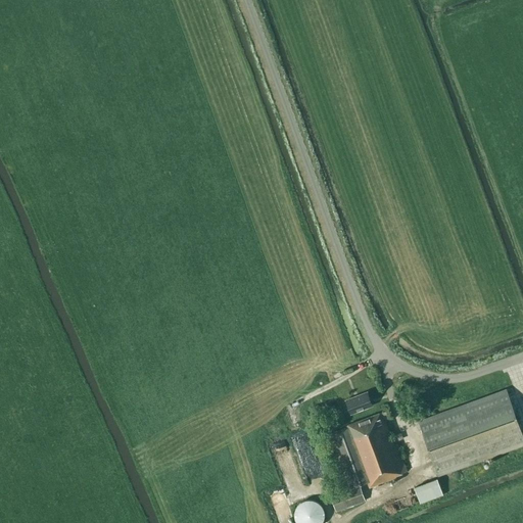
[(522,443),(522,436),(506,390),(419,422),(438,475),(522,443)]
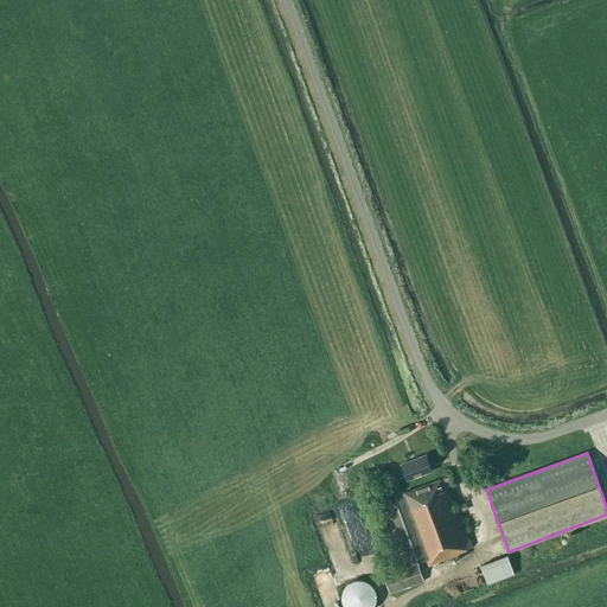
[(432,470),(426,455),(416,459),(415,458),(410,460),(410,461),(402,465),(407,479),(432,470)]
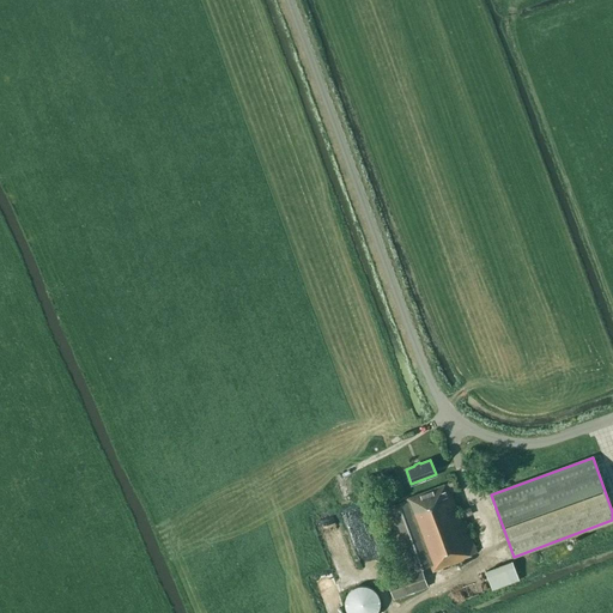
[(473,553),(477,552),(466,523),(463,525),(451,493),(456,492),(453,481),(406,498),(406,501),(380,511),(402,575),(387,581),(394,599),(428,587),(422,569),(430,565),(432,571),(465,559),(463,558),(473,554),(473,553)]
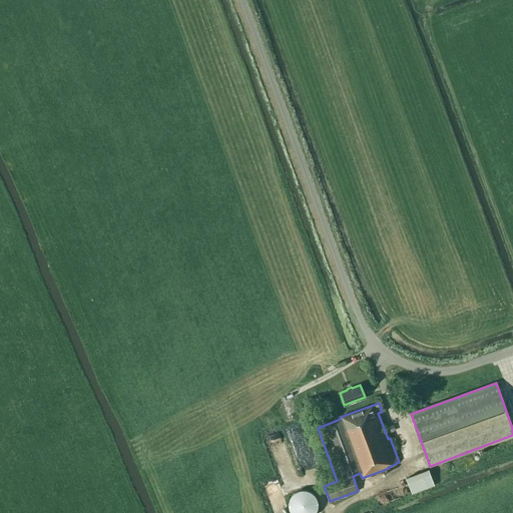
[(390,432),(399,428),(393,411),(384,415),(390,432)]
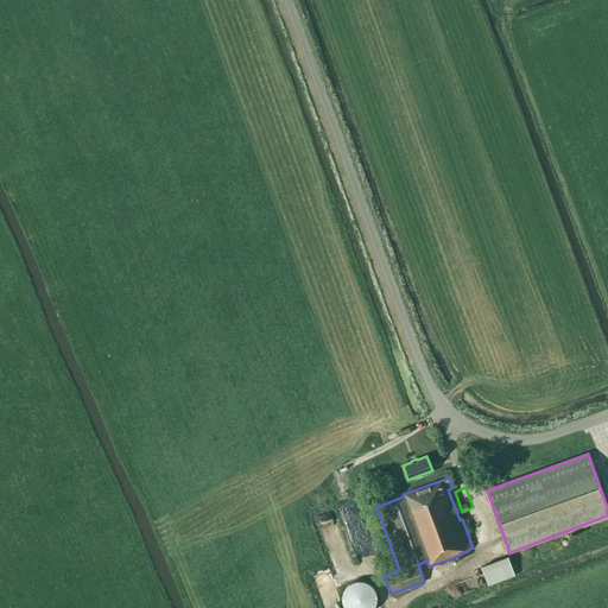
[(514,575),(508,557),(481,567),(488,586),(514,575)]
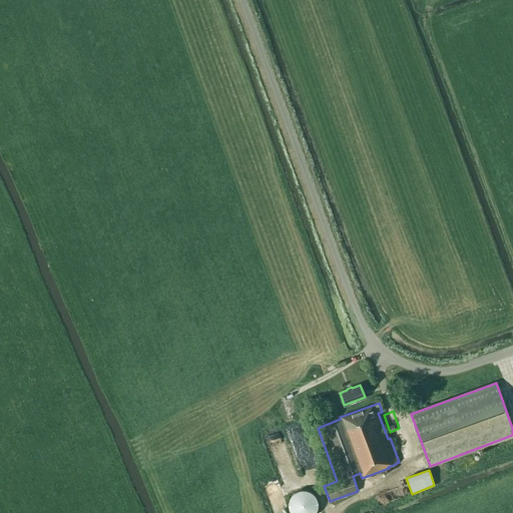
[(392,497),(400,494),(397,487),(390,490),(392,497)]
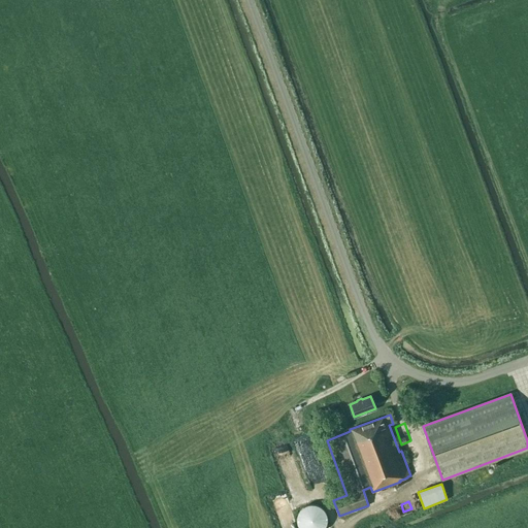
[(322,507),(319,505),(317,504),(314,504),(310,504),(308,504),(305,505),(303,507),(301,509),(299,512),(298,514),(297,517),(297,520),(297,522),(298,525),(299,527),(324,527),(325,527),(327,525),(327,522),(328,520),(327,517),(327,514),(325,512),(324,509),(322,507)]
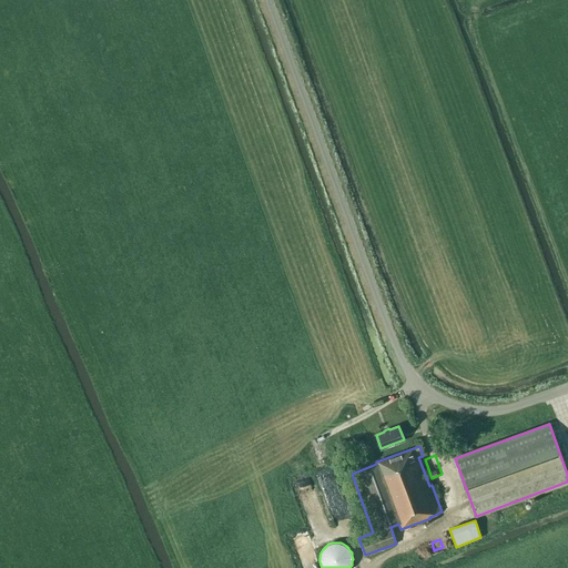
[(408,566),(421,560),(416,548),(403,554),(408,566)]
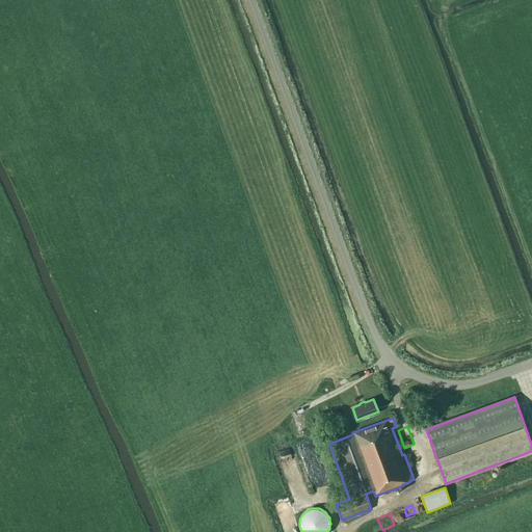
[(285,531),(297,531),(294,514),(282,517),(285,531)]
